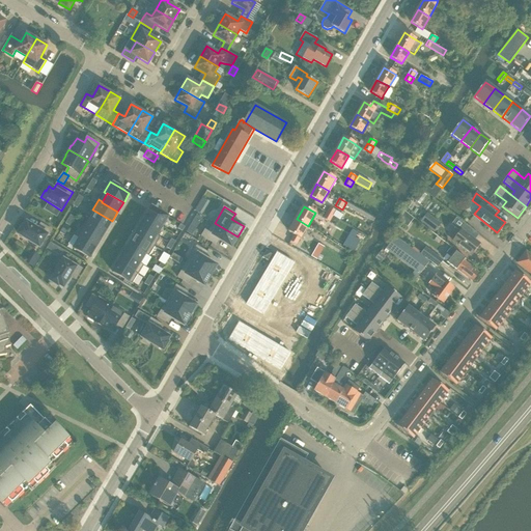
[(146,217),(162,227),(168,217),(152,207),(146,217)]
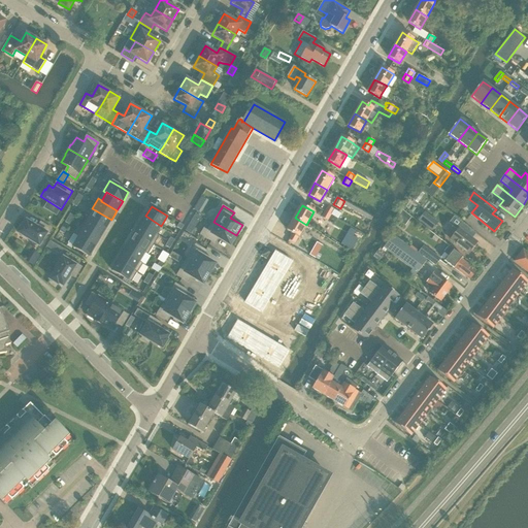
[(328,206),(325,211),(331,215),(334,209),(328,206)]
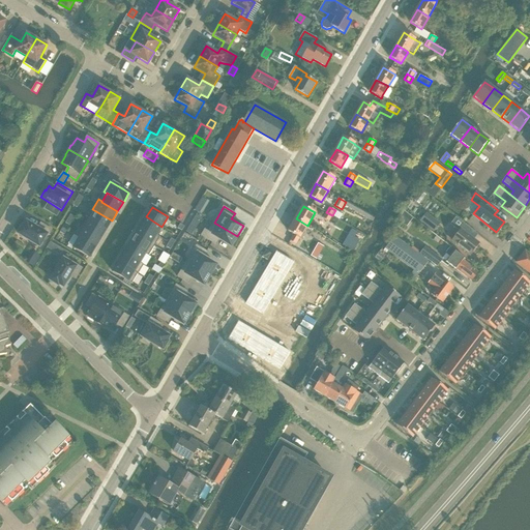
[(109,227),(112,221),(92,209),(87,218),(106,229),(107,230),(109,227)]
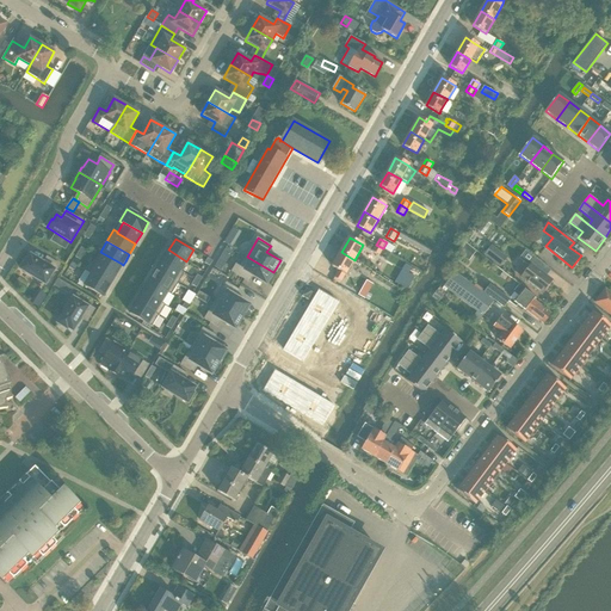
[(475,251),(466,244),(458,253),(468,260),(475,251)]
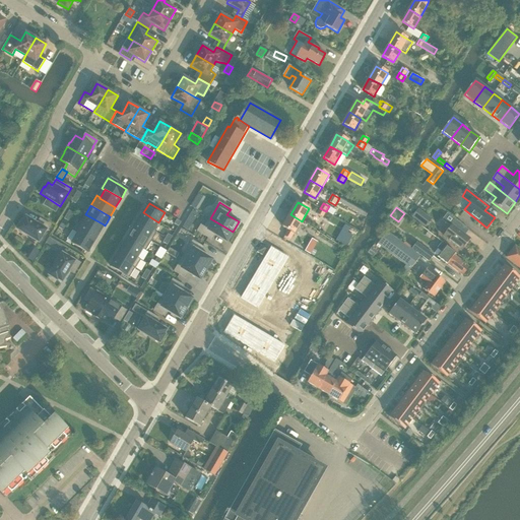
[(320,208),(318,212),(324,216),(326,211),(320,208)]
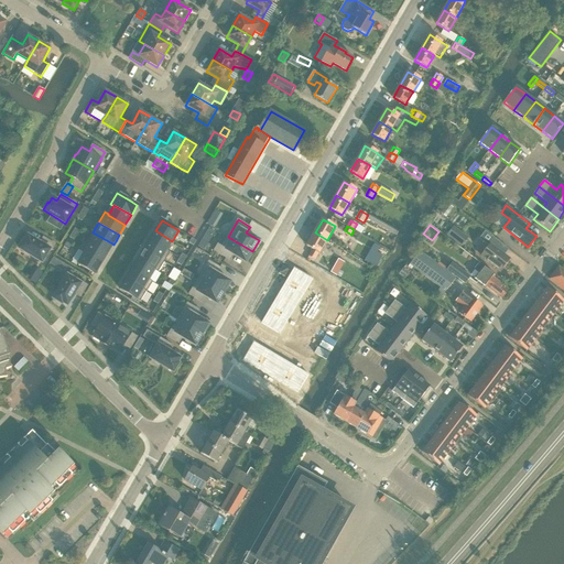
[(354,229),(351,235),(357,239),(360,234),(354,229)]
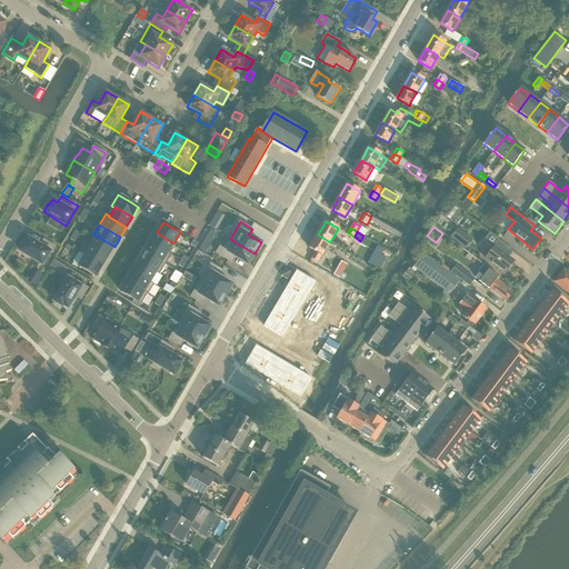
[(457,231),(451,239),(458,245),(465,237),(457,231)]
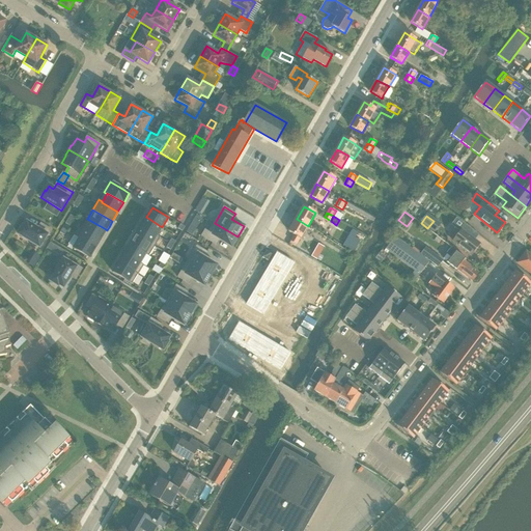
[(157,235),(162,227),(146,217),(143,223),(141,226),(157,235)]
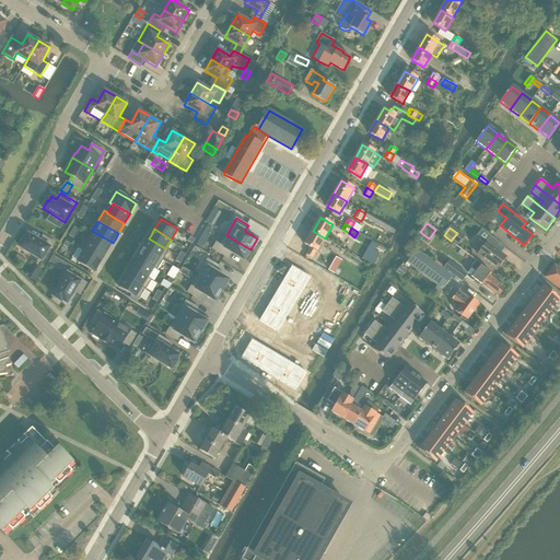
[(380,229),(376,234),(386,240),(389,235),(380,229)]
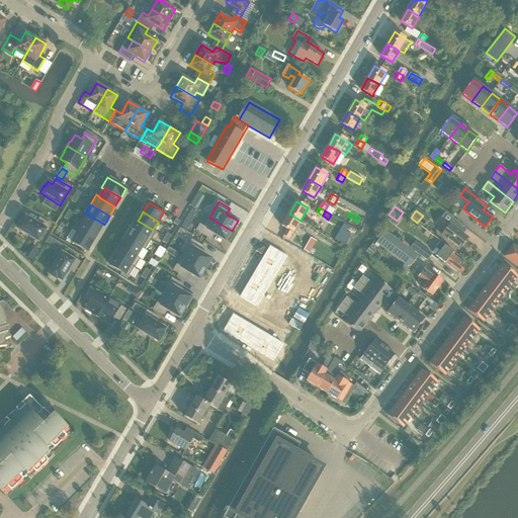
[(467,229),(452,218),(446,212),(440,220),(449,227),(442,235),(459,248),(467,237),(463,234),(467,229)]
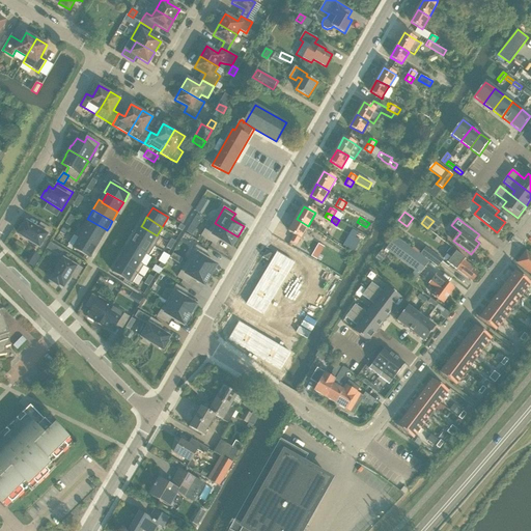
[(106,229),(87,219),(81,228),(85,230),(85,229),(101,240),(105,233),(106,231),(107,230),(106,229)]
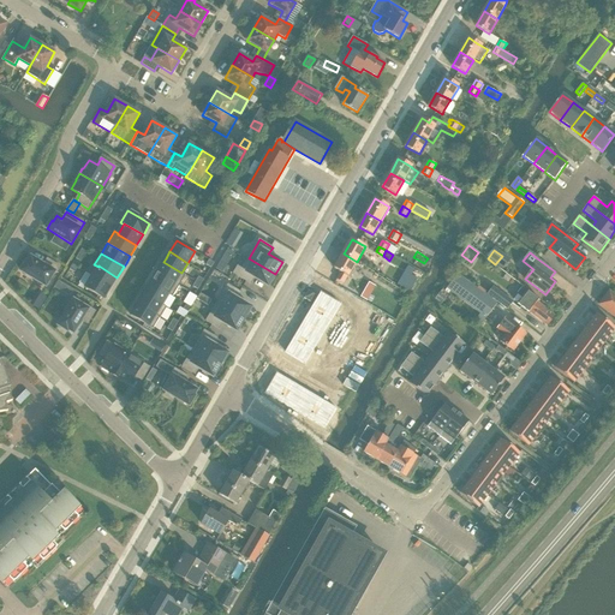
[(348,276),(357,262),(344,254),(334,269),(341,273),(338,280),(344,284),(347,276),(348,276)]
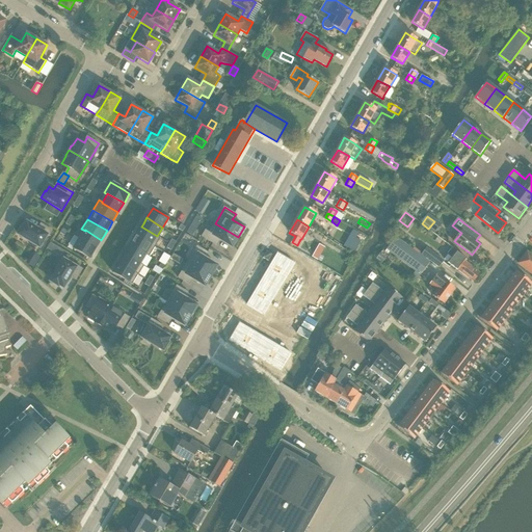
[(40,247),(47,236),(49,237),(52,231),(42,223),(37,230),(27,223),(24,228),(23,227),(19,235),(40,247)]
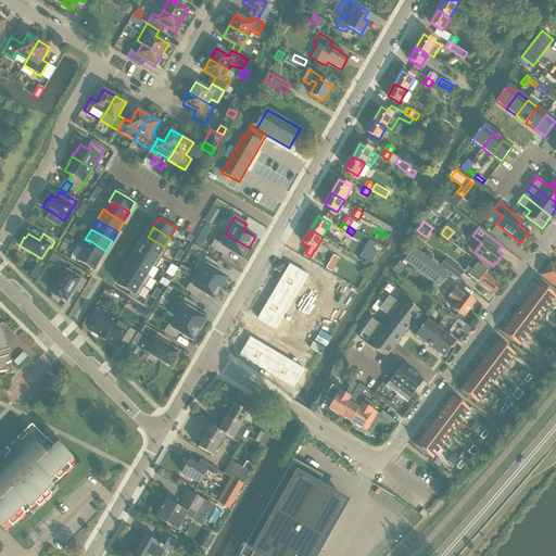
[(249,248),(225,234),(218,243),(215,241),(211,248),(226,256),(230,251),(242,258),(249,248)]
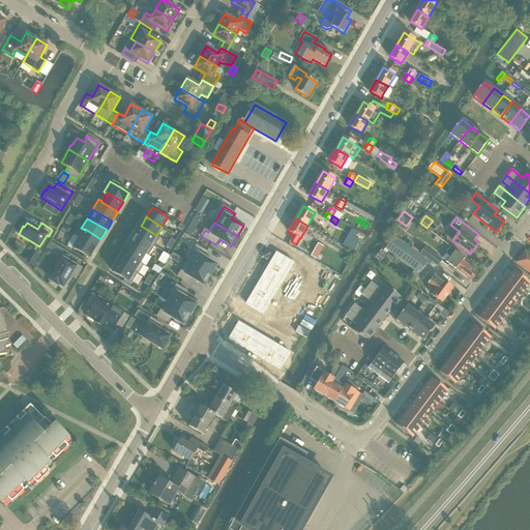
[(160,237),(156,235),(141,226),(139,229),(136,235),(154,246),(160,237)]
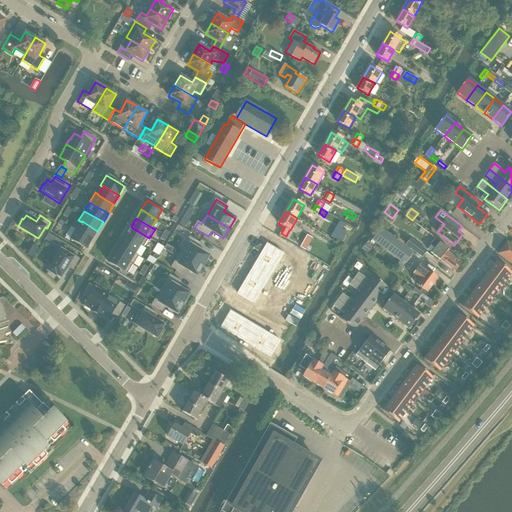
[(81,222),(77,230),(91,239),(92,239),(94,236),(97,232),(97,231),(82,221),(82,222),(81,222)]
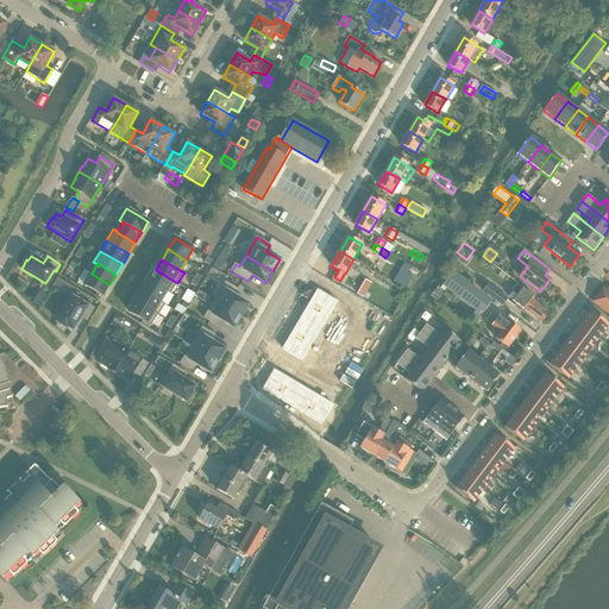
[(167,292),(171,294),(177,283),(156,270),(151,276),(149,280),(150,281),(167,292)]
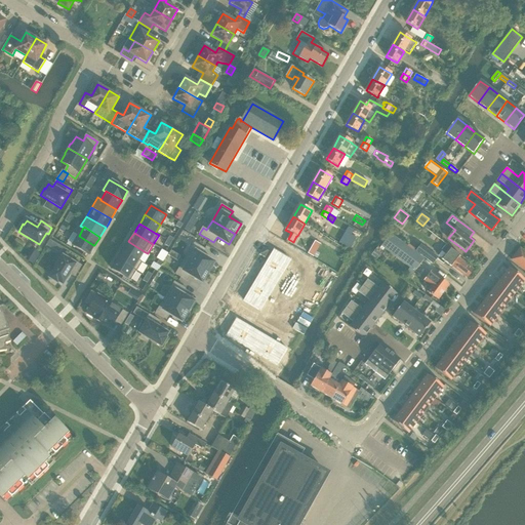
[(391,234),(381,246),(395,256),(410,268),(407,272),(412,275),(415,272),(425,259),(404,244),(391,234)]
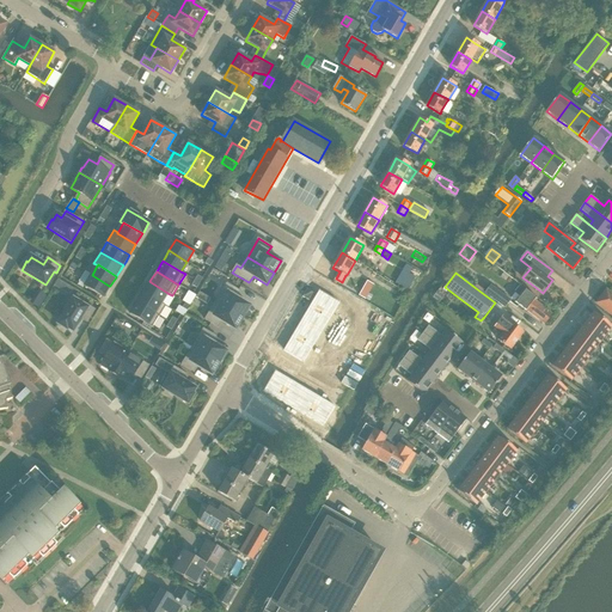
[(109,286),(92,275),(91,277),(85,287),(103,298),(108,291),(109,288),(110,286),(109,286)]
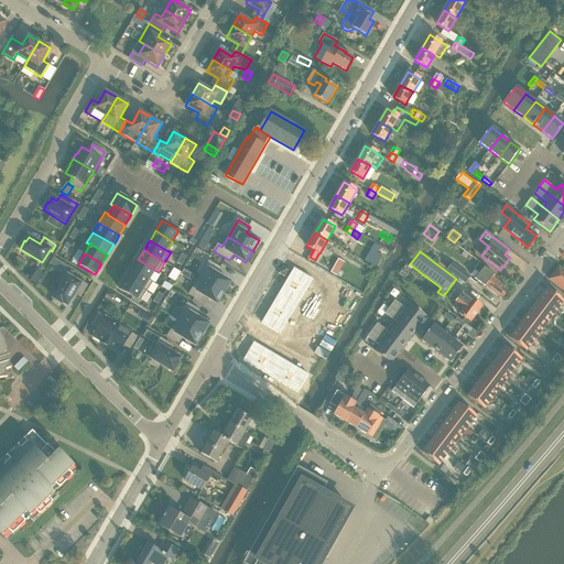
[(60,261),(54,258),(51,263),(56,267),(60,261)]
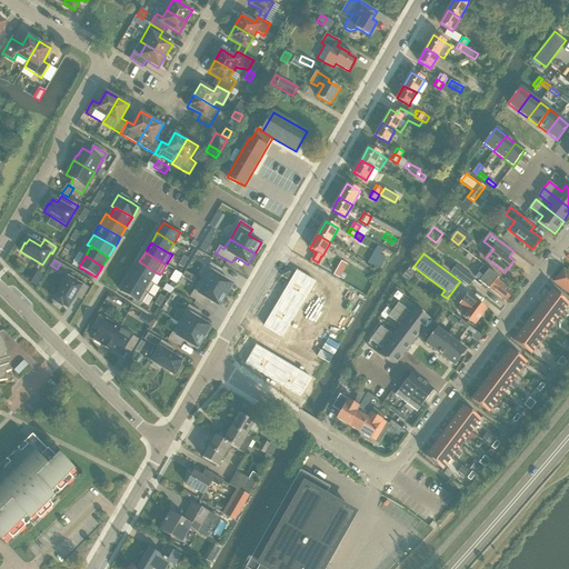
[(150,281),(156,272),(140,262),(138,266),(137,266),(133,271),(150,281)]
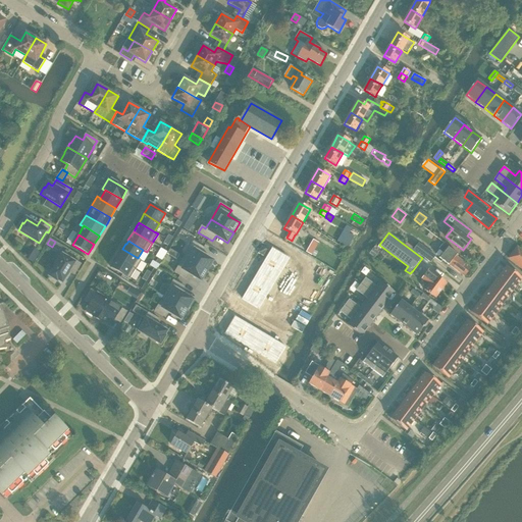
[(276,241),(269,254),(285,263),(293,251),(276,241)]
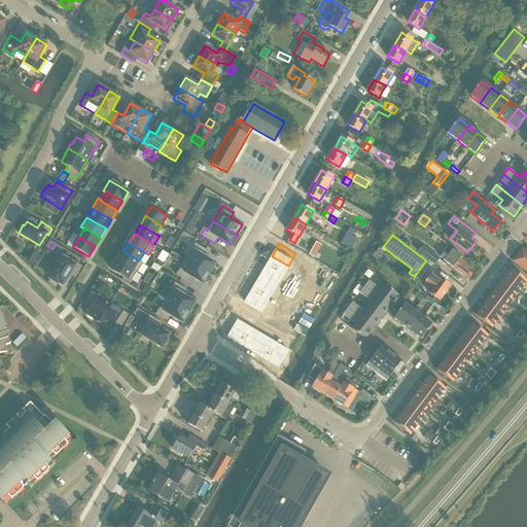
[(185,260),(209,274),(215,264),(203,256),(207,251),(196,244),(185,260)]
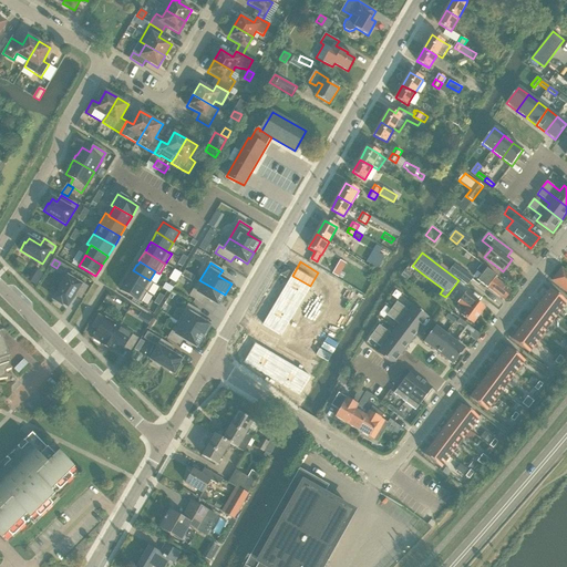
[(449,271),(468,286),(474,278),(455,264),(449,271)]
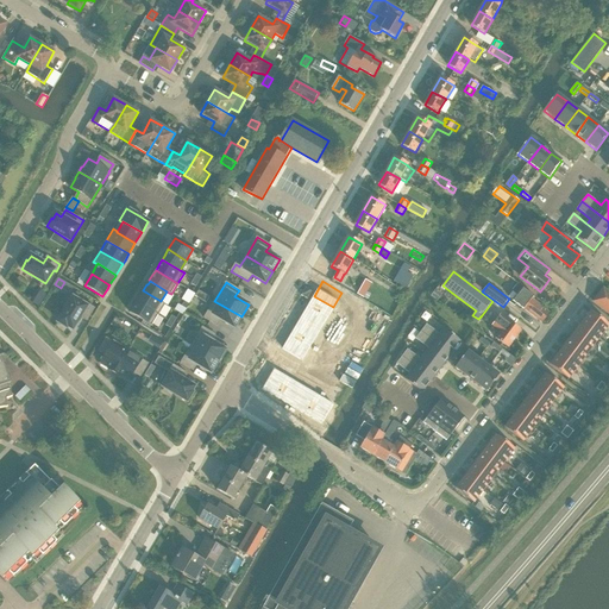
[(534,299),(521,289),(522,288),(518,284),(512,292),(516,295),(513,300),(544,322),(551,313),(533,300),(534,299)]
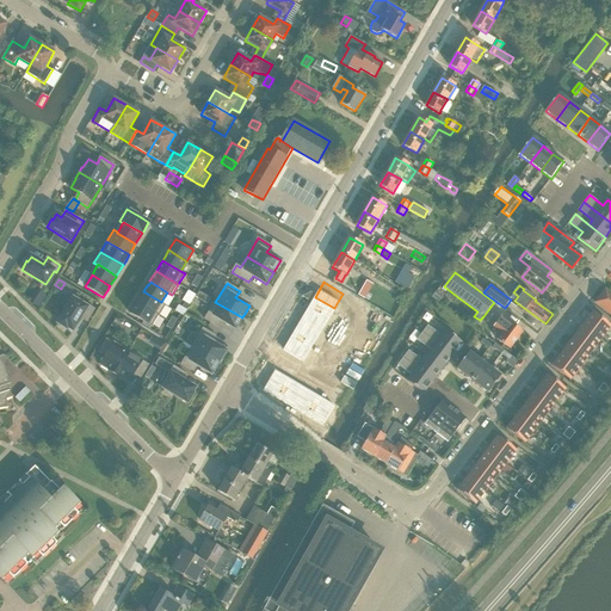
[(363,288),(359,295),(365,298),(369,294),(369,292),(363,288)]
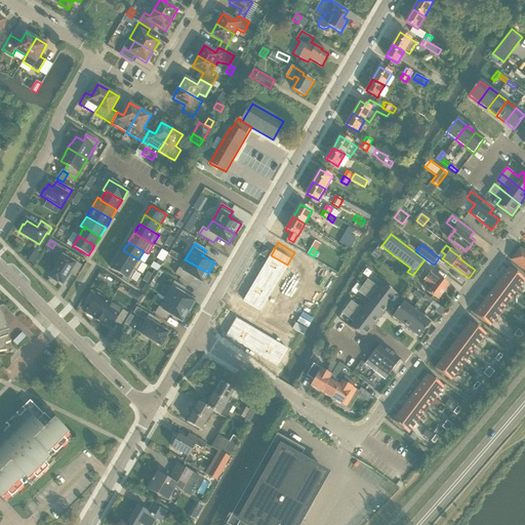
[(524,252),(520,249),(512,260),(524,269),(524,252)]
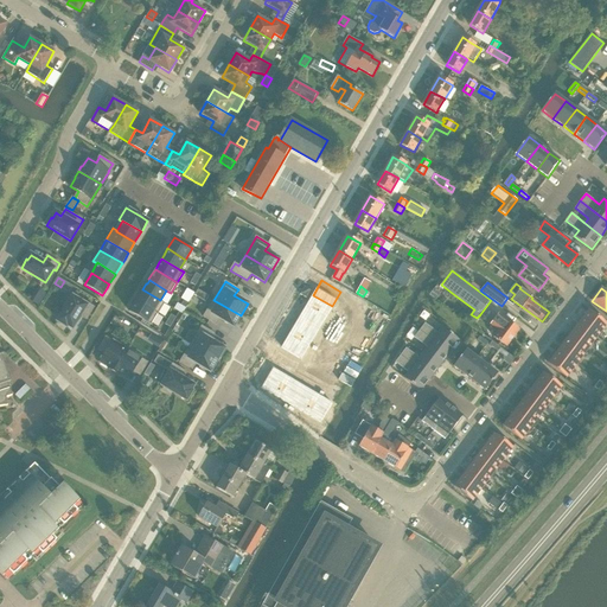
[(154,311),(160,300),(142,289),(139,296),(136,300),(154,311)]
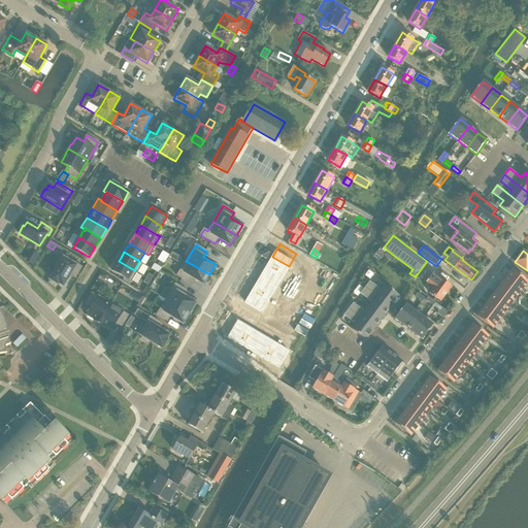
[(63,286),(70,275),(75,278),(83,267),(76,263),(75,265),(62,257),(56,266),(58,267),(51,279),(58,284),(59,283),(63,286)]
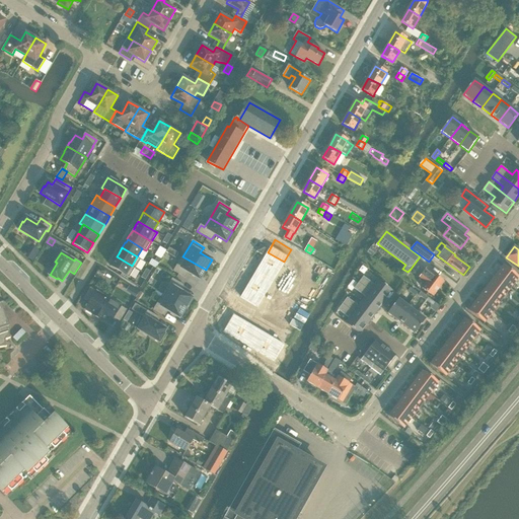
[(268,252),(260,265),(277,275),(284,262),(268,252)]
